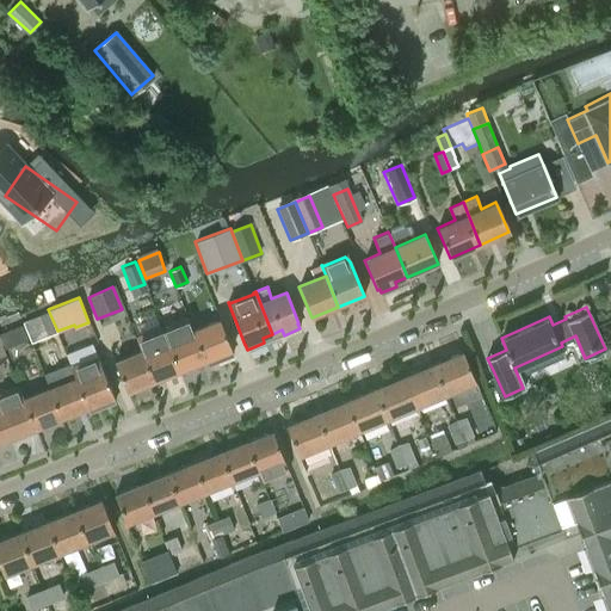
[(48,337),(56,333),(48,315),(41,318),(48,337)]
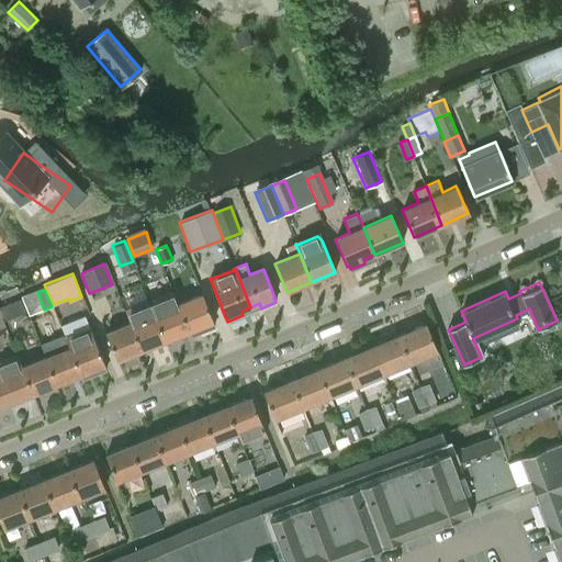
[(171,291),(148,301),(148,302),(149,303),(153,314),(165,341),(188,332),(177,304),(172,292),(171,291)]
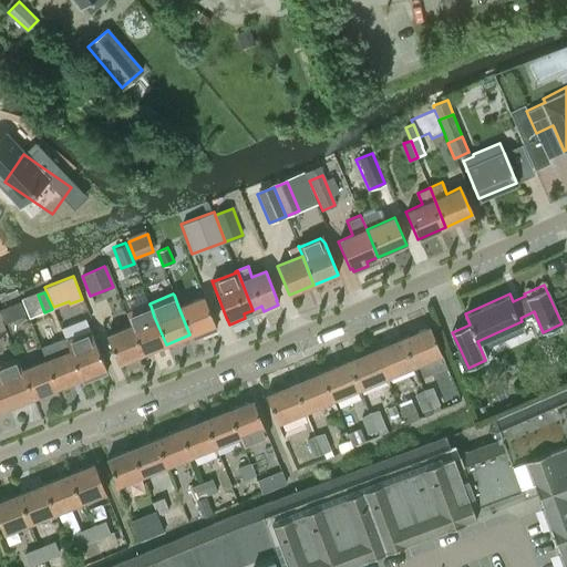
[(203,297),(178,307),(189,334),(198,331),(200,336),(215,330),(213,325),(214,325),(203,297)]
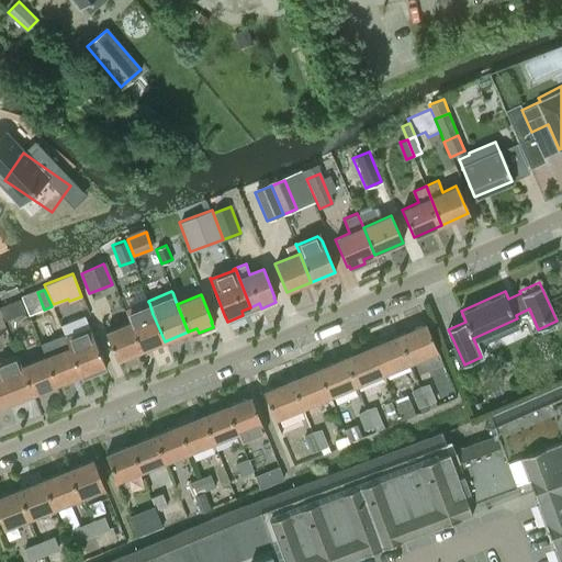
[(9,303),(0,306),(0,314),(3,322),(14,317),(9,303)]
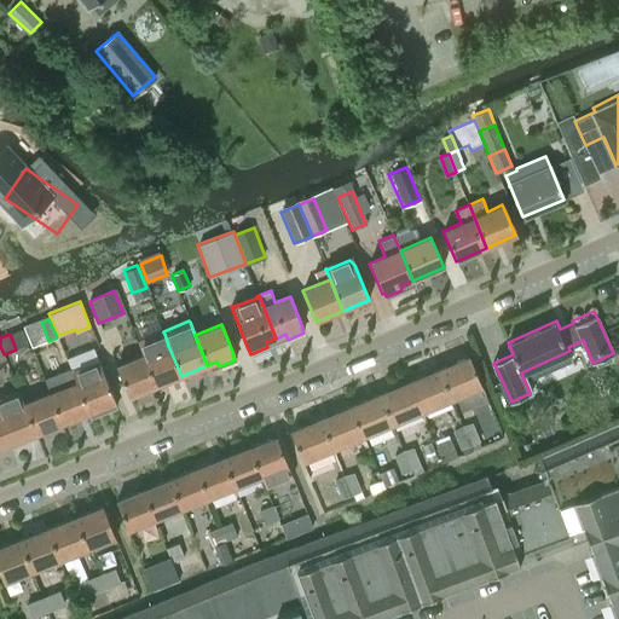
[(165,334),(138,345),(143,356),(155,386),(181,376),(168,346),(165,334)]
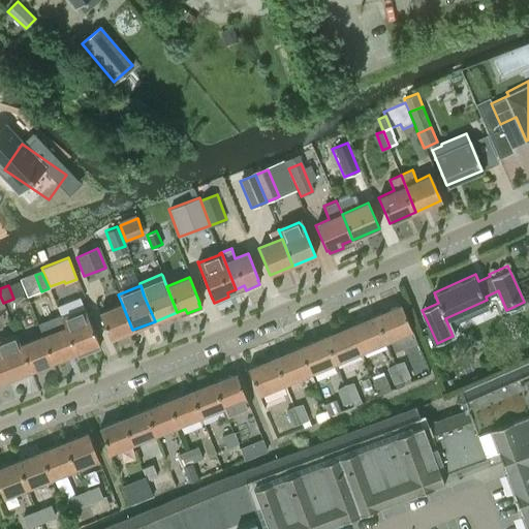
[(122,304),(99,313),(110,339),(132,330),(122,304)]
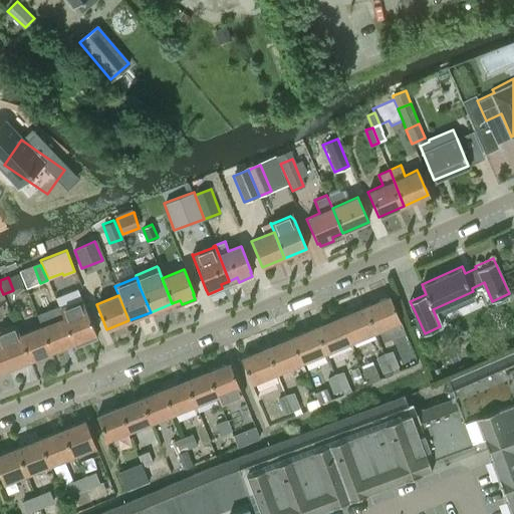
[(390,296),(364,306),(374,331),(400,321),(390,296)]
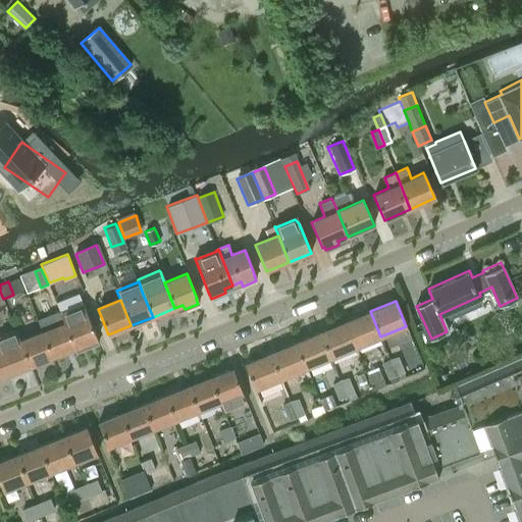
[(82,302),(59,310),(61,314),(74,349),(83,346),(85,350),(97,345),(96,341),(97,340),(83,306),(82,302)]
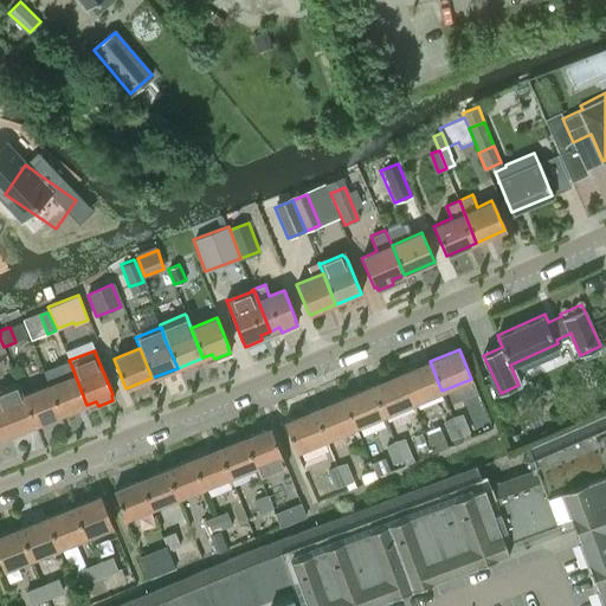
[(69,360),(43,371),(49,385),(60,416),(86,405),(71,365),(69,360)]
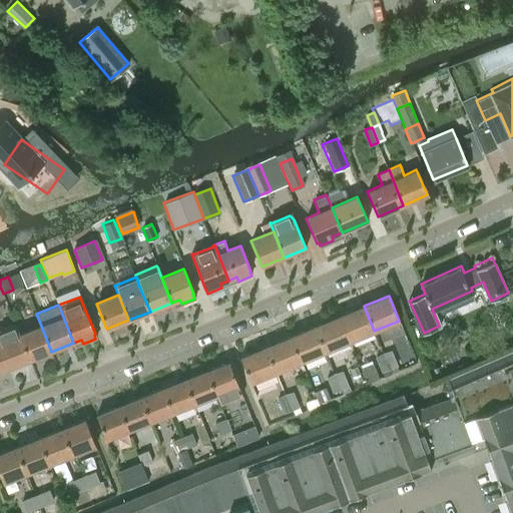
[(374,331),(364,306),(339,317),(350,341),(374,331)]
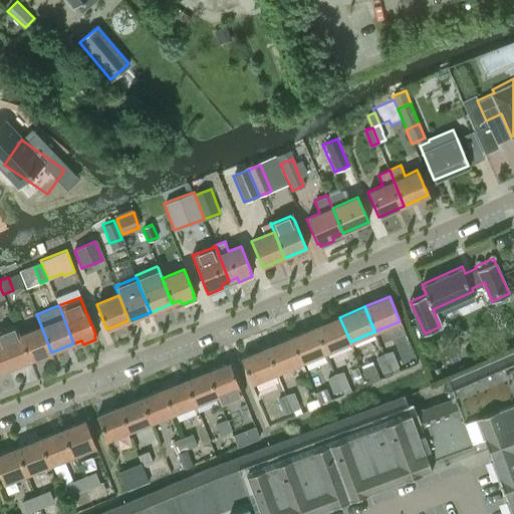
[(350,341),(339,317),(315,327),(325,351),(350,341)]
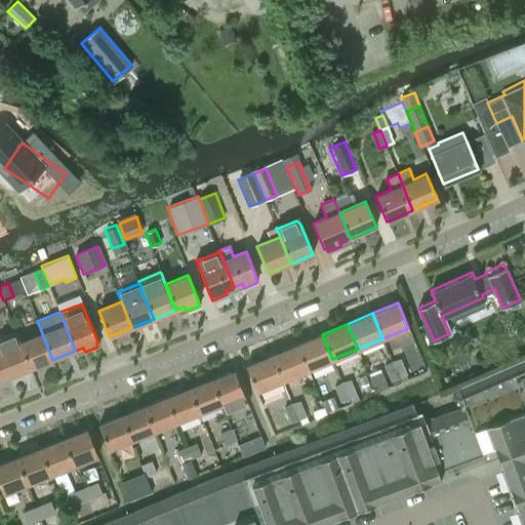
[(15,332),(0,337),(0,356),(8,377),(31,369),(19,342),(15,332)]
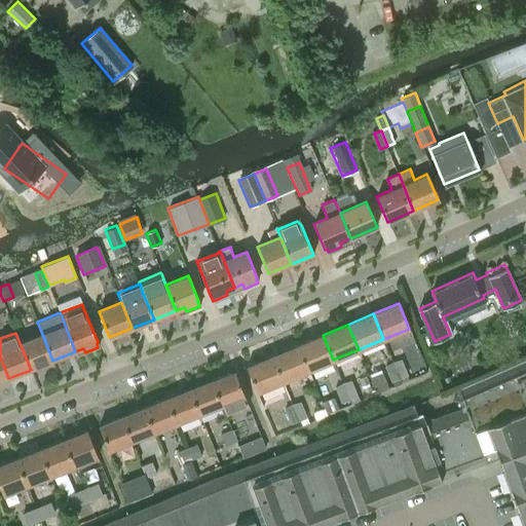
[(42,334),(20,343),(31,370),(52,361),(42,334)]
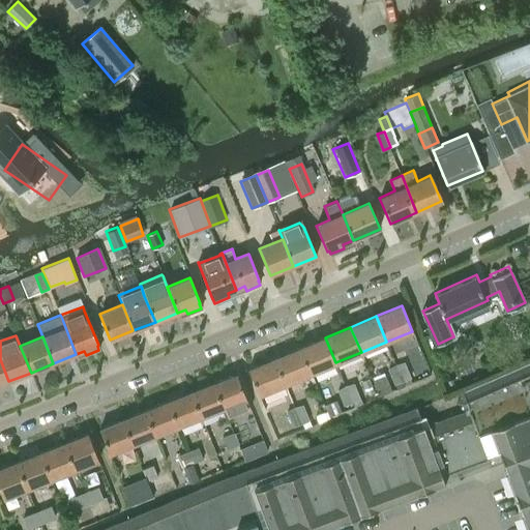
[(335,362),(325,337),(299,348),(310,374),(335,362)]
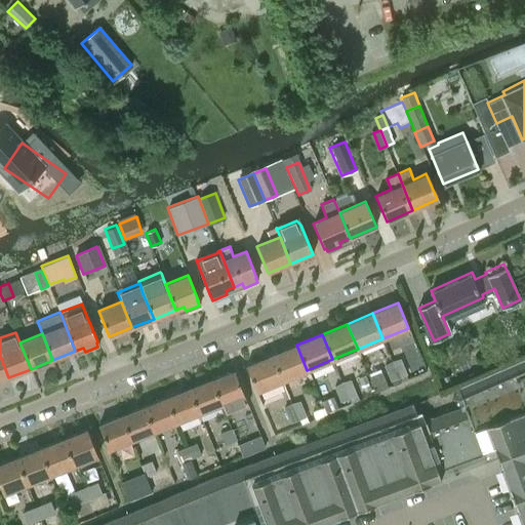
[(307,370),(296,345),(271,356),(281,380),(307,370)]
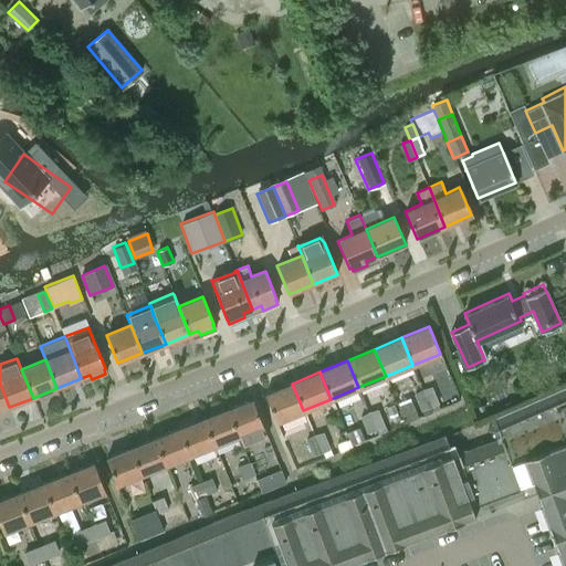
[(0,384),(0,410),(9,407),(0,384)]
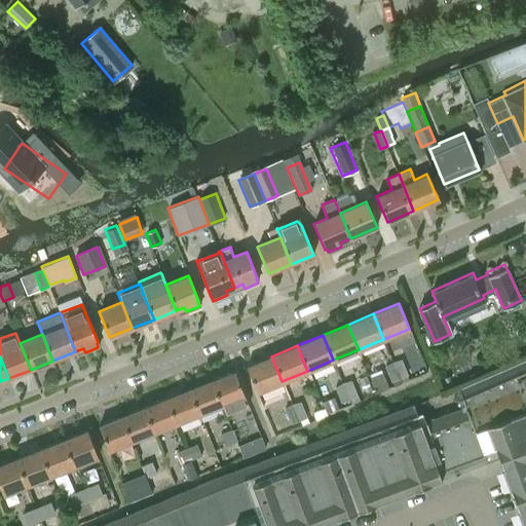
[(256,392),(282,381),(271,357),(246,367),(256,392)]
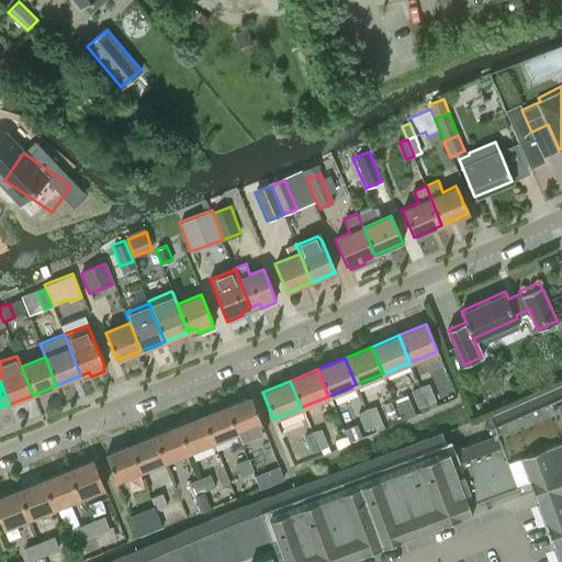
[(419,386),(427,405),(435,400),(428,383),(419,386)]
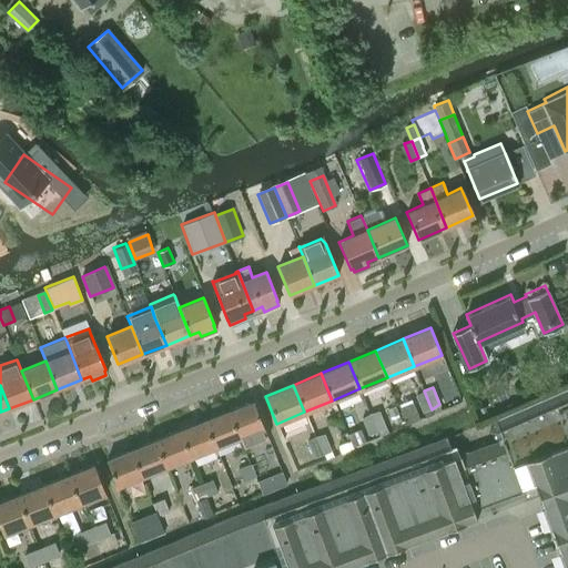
[(567,567),(567,387),(490,422),(498,442),(503,439),(520,488),(534,484),(534,485),(536,485),(536,483),(541,480),(546,493),(539,495),(566,567),(567,567)]
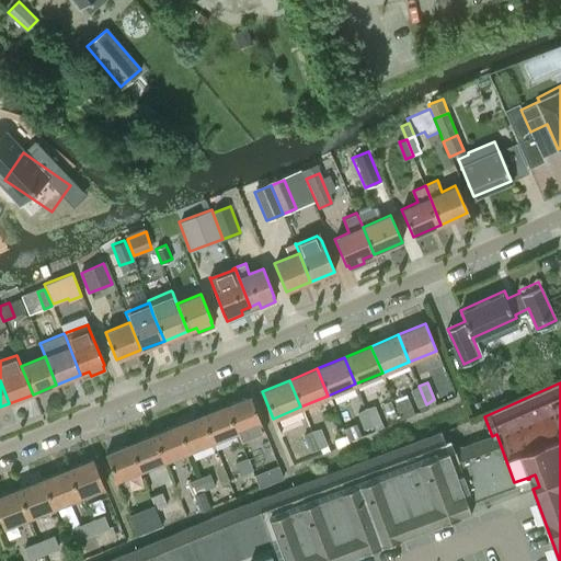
[(418,407),(426,404),(419,386),(410,390),(418,407)]
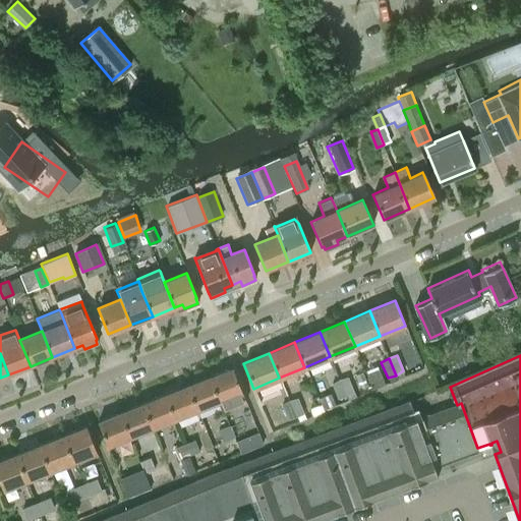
[(230,368),(209,377),(218,401),(219,400),(223,410),(246,401),(242,391),(239,392),(230,368)]
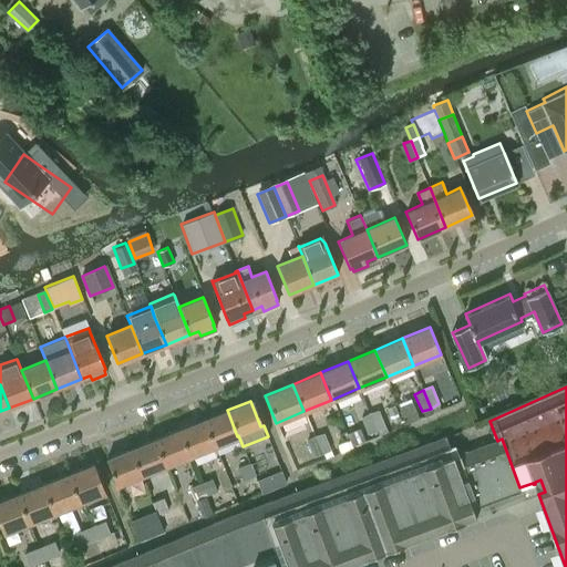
[(414,408),(402,413),(406,423),(419,419),(414,408)]
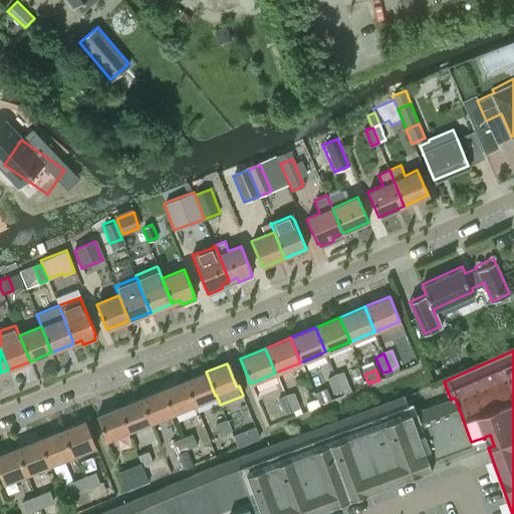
[(183,380),(193,405),(215,396),(206,371),(183,380)]
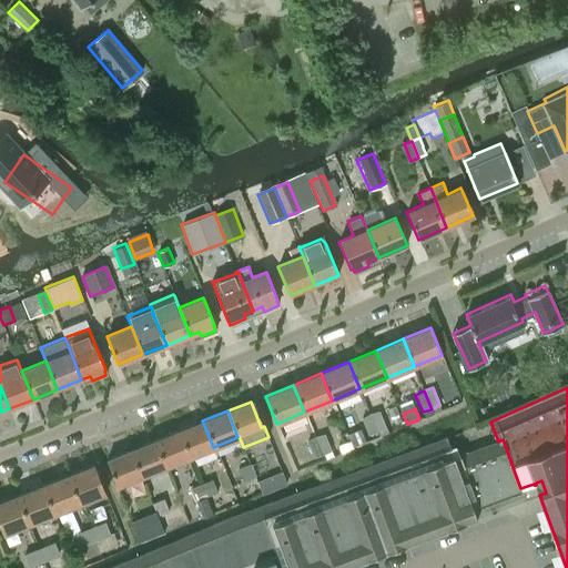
[(378,411),(369,413),(377,432),(385,426),(378,411)]
